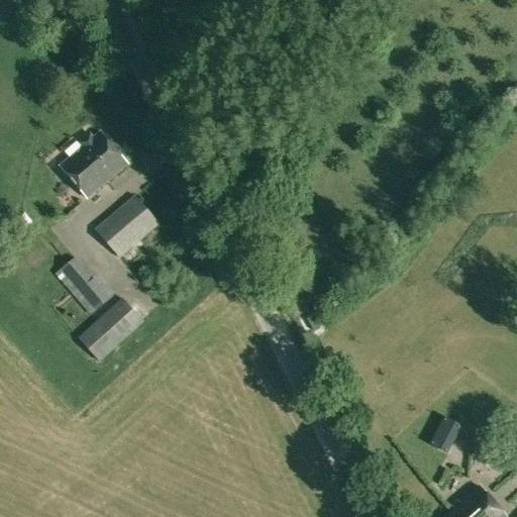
[(61,166),(88,198),(128,164),(101,131),(94,137),(91,133),(79,143),(83,147),(61,166)]
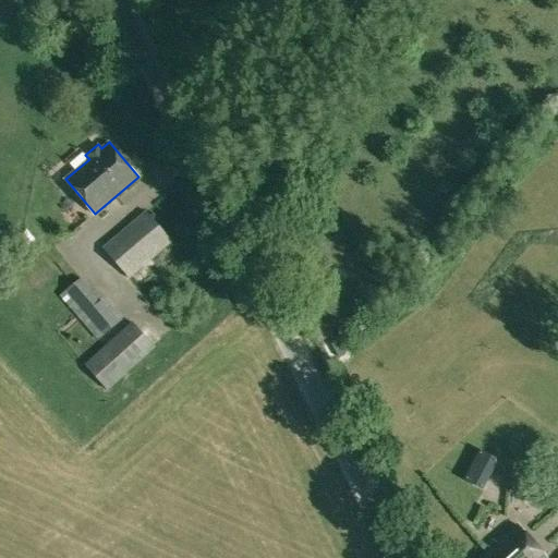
[(102,247),(129,278),(172,241),(146,210),(102,247)]
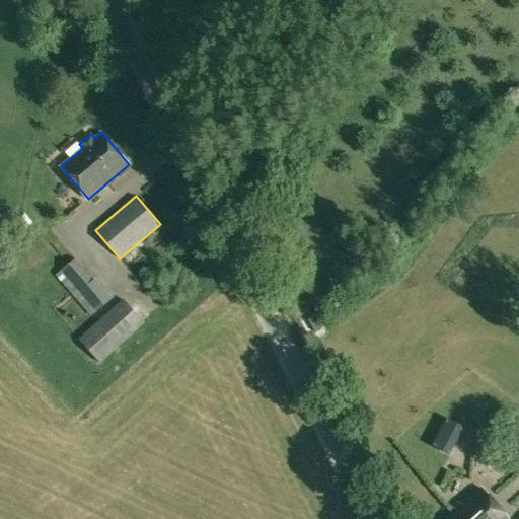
[(56,275),(90,316),(115,297),(97,277),(94,280),(76,258),(56,275)]
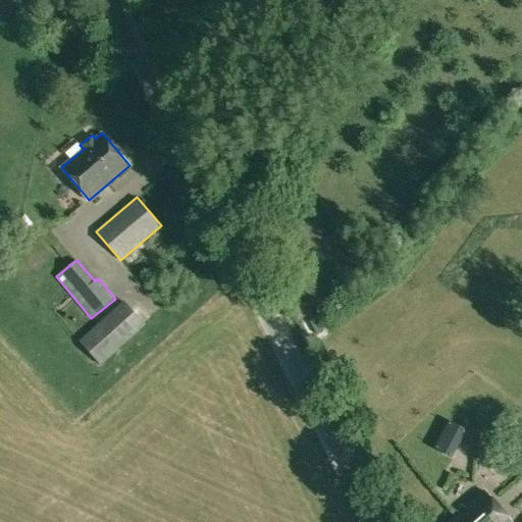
[(65,363),(80,378),(97,362),(101,366),(146,325),(123,300),(79,341),(84,346),(65,363)]
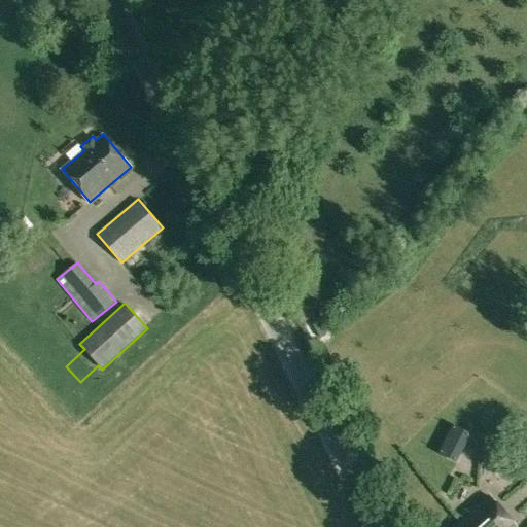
[(437,453),(456,463),(471,433),(453,424),(437,453)]
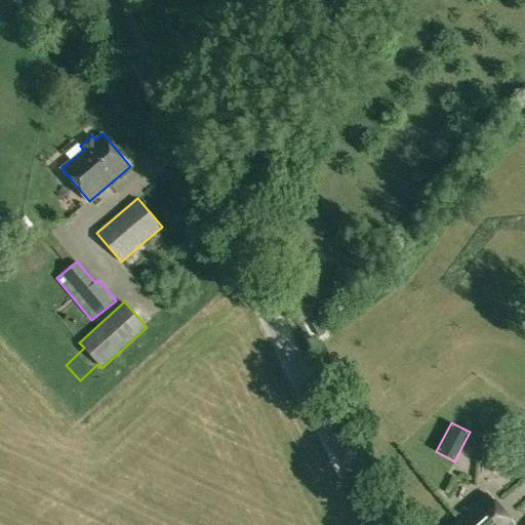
[(451,524),(514,524),(487,493),(451,524)]
